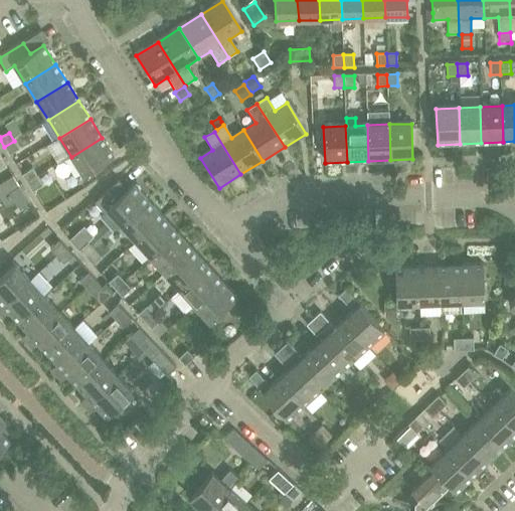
[(102,138),(71,157),(82,175),(114,156),(102,138)]
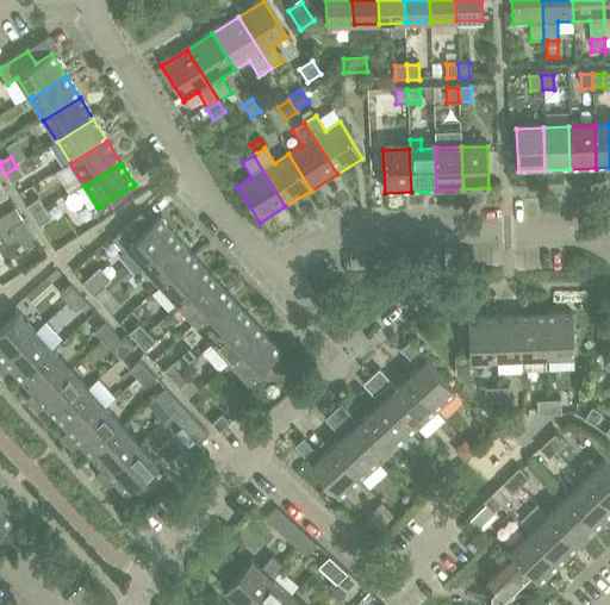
[(17,167),(5,174),(11,184),(23,176),(17,167)]
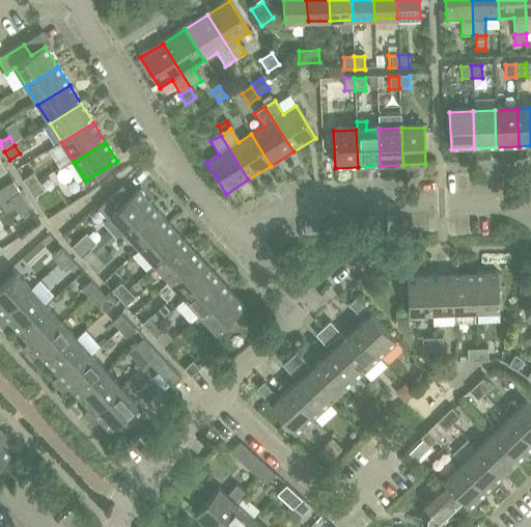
[(23,182),(28,190),(38,184),(33,174),(23,182)]
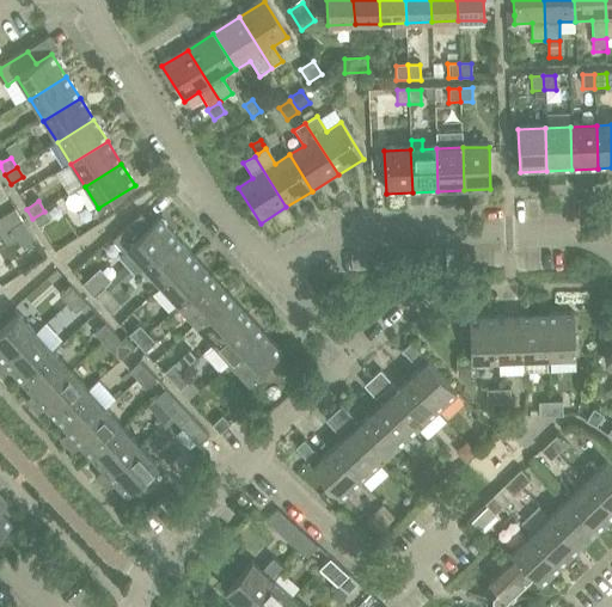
[(44,212),(32,219),(38,228),(50,221),(44,212)]
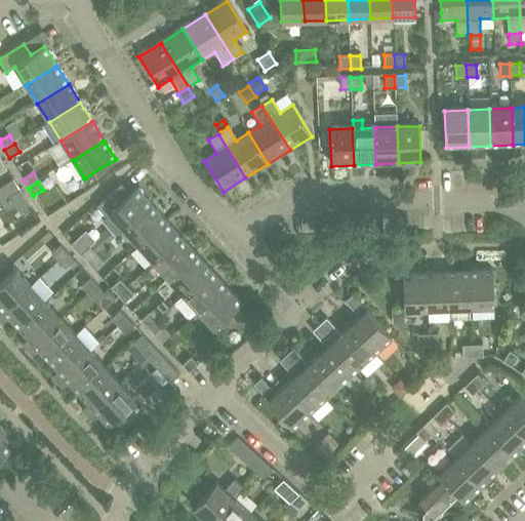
[(109,213),(124,231),(151,205),(135,189),(109,213)]
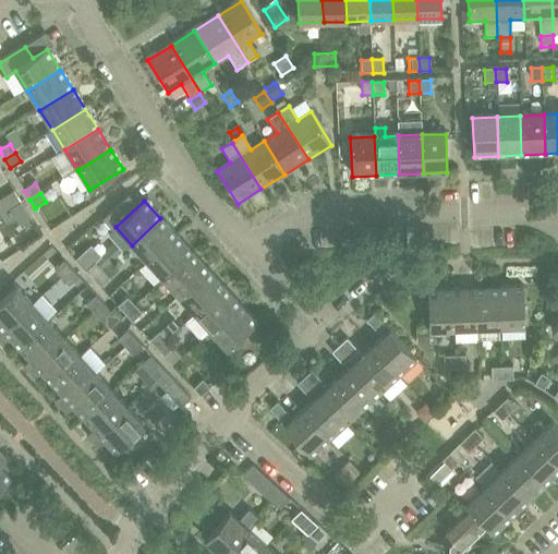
[(10,209),(15,219),(26,212),(21,203),(10,209)]
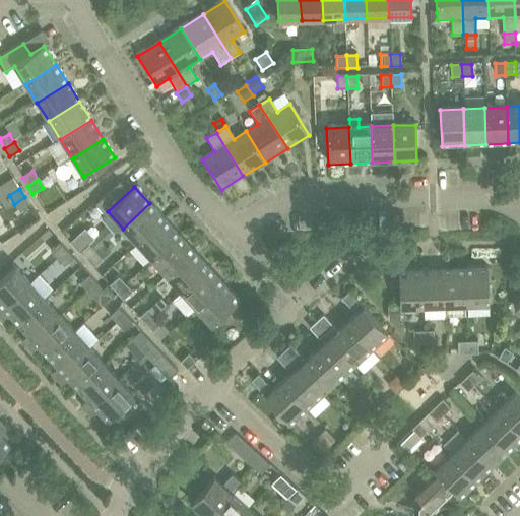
[(24,197),(14,204),(19,212),(29,206),(24,197)]
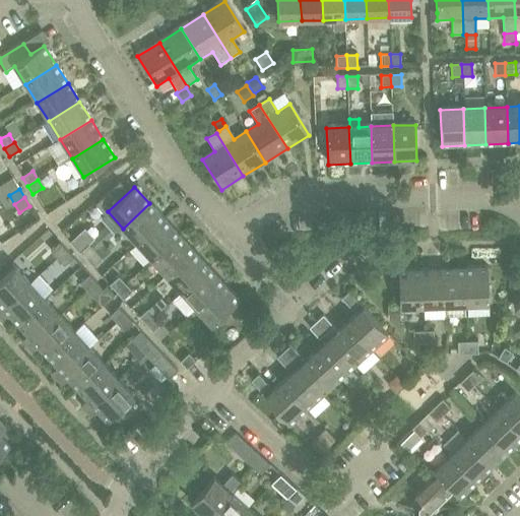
[(149,203),(123,229),(137,245),(164,219),(149,203)]
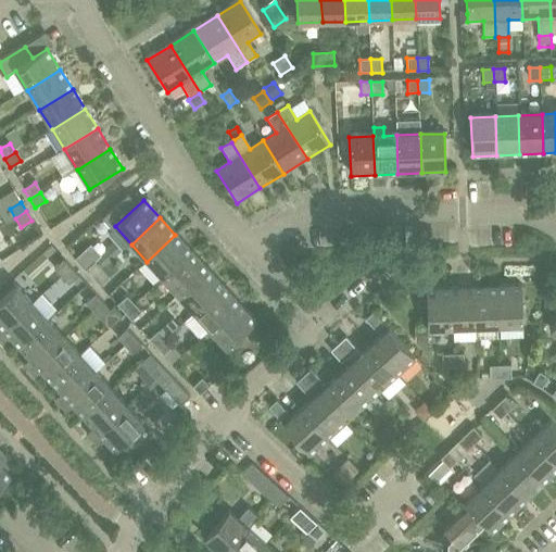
[(175,235),(147,262),(163,279),(191,252),(175,235)]
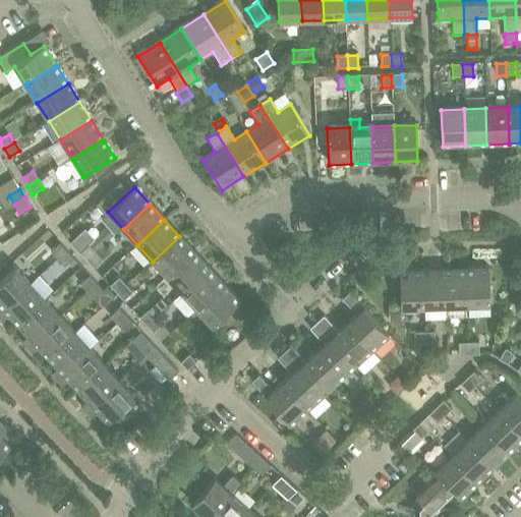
[(80,253),(87,262),(96,253),(96,252),(114,236),(108,229),(80,253)]
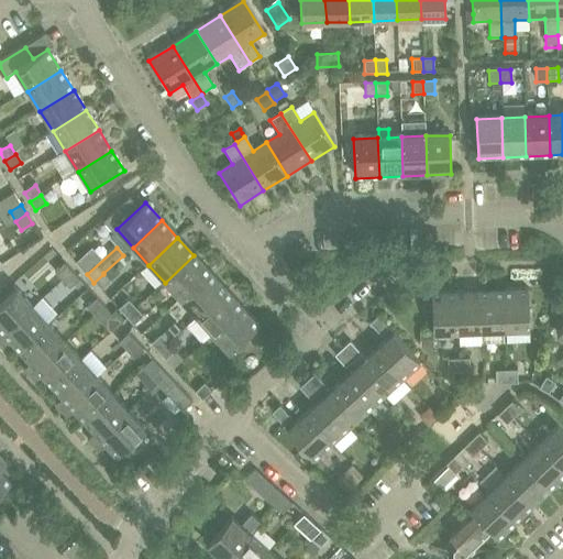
[(194,255),(165,283),(180,300),(210,273),(194,255)]
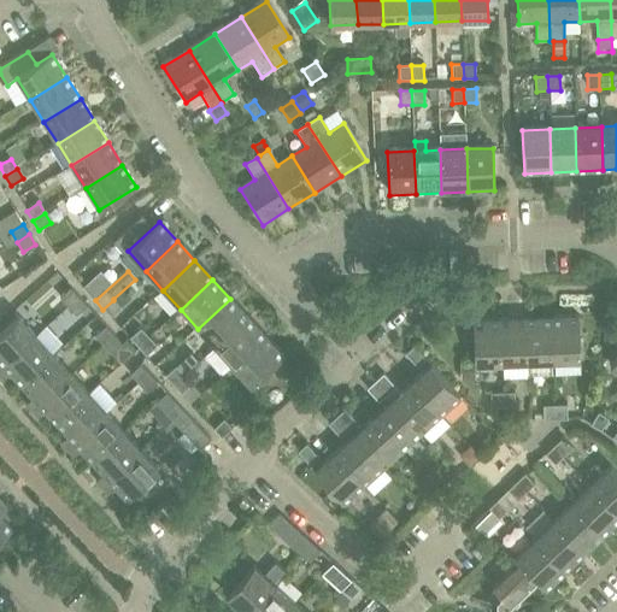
[(59,299),(68,309),(78,298),(70,289),(59,299)]
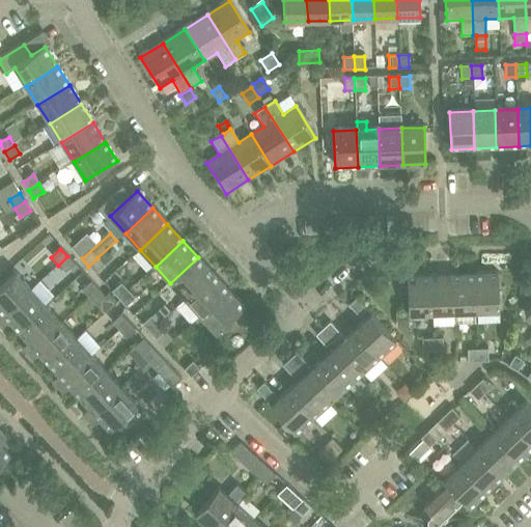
[(98,257),(98,258),(105,266),(113,258),(106,250),(98,257)]
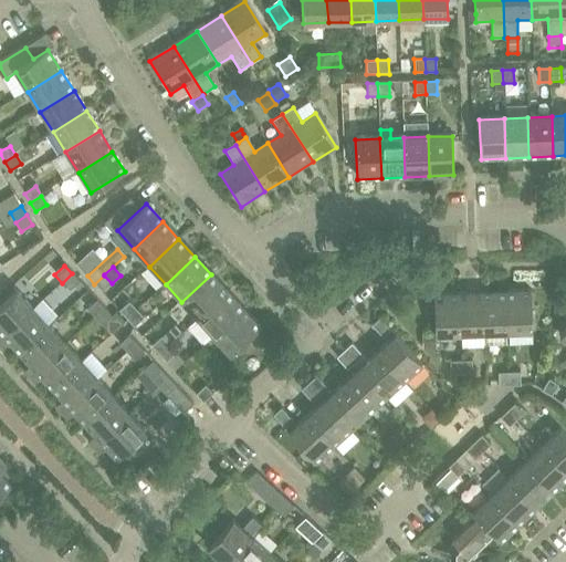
[(72,273),(62,283),(70,291),(80,282),(72,273)]
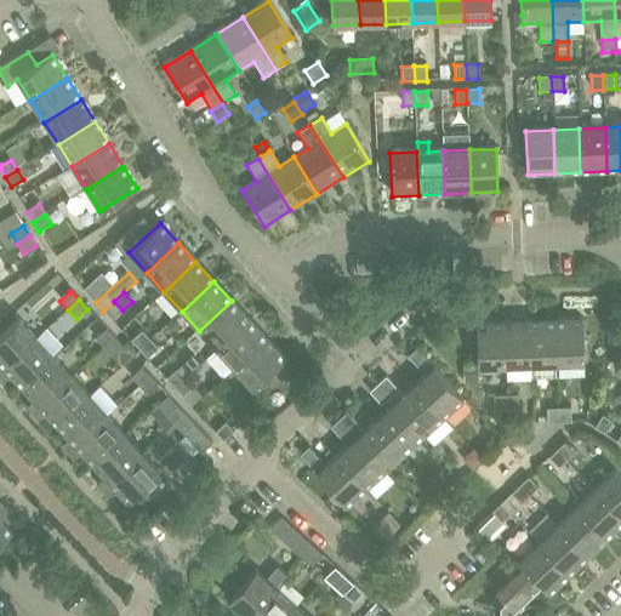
[(232,301),(199,331),(217,349),(249,320),(232,301)]
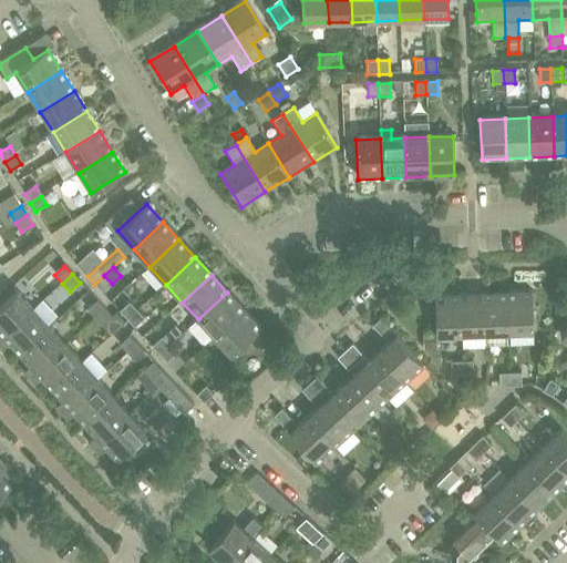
[(104,276),(94,285),(102,293),(112,284),(104,276)]
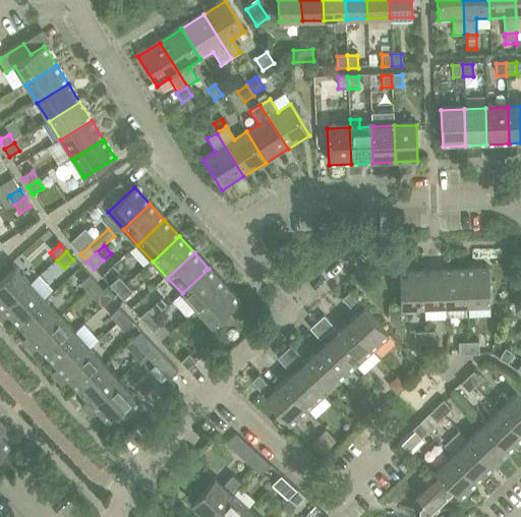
[(0,312),(30,285),(14,269),(0,281),(0,312)]
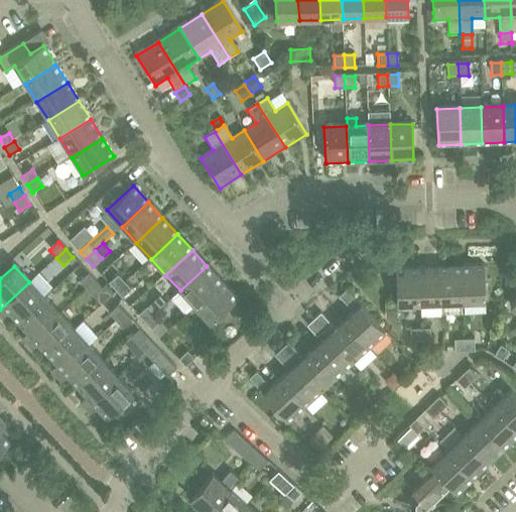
[(207,266),(180,290),(196,306),(222,282),(207,266)]
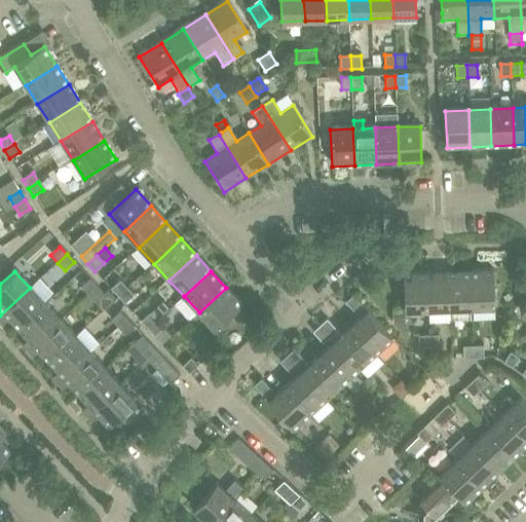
[(493,271),(471,272),(472,309),(494,308),(493,271)]
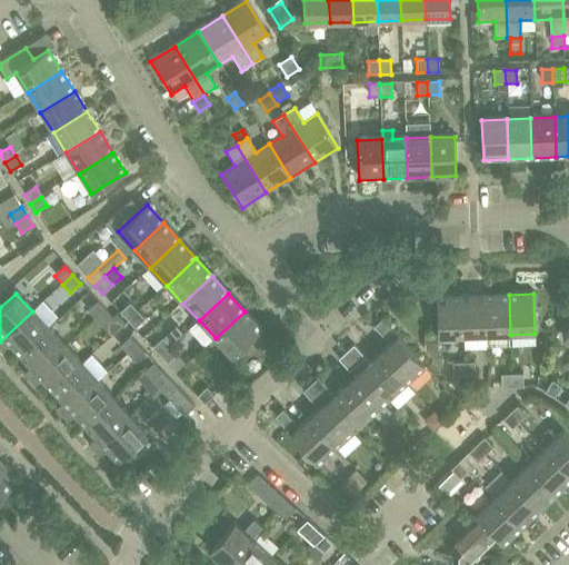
[(509,295),(485,296),(487,335),(510,335),(509,295)]
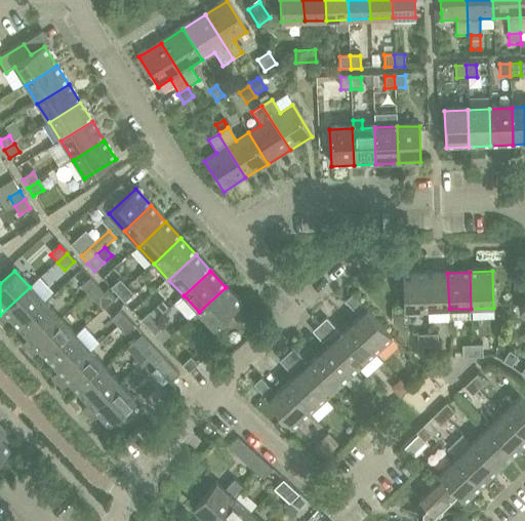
[(427,310),(426,273),(402,274),(403,311),(404,311),(427,310)]
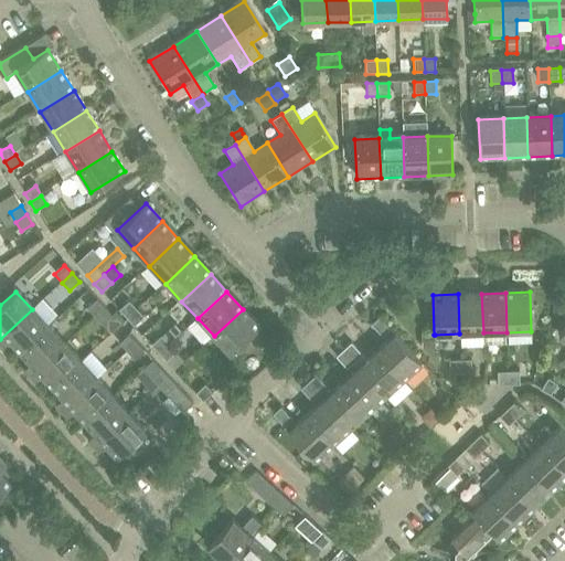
[(481,294),(458,294),(459,334),(483,332),(481,294)]
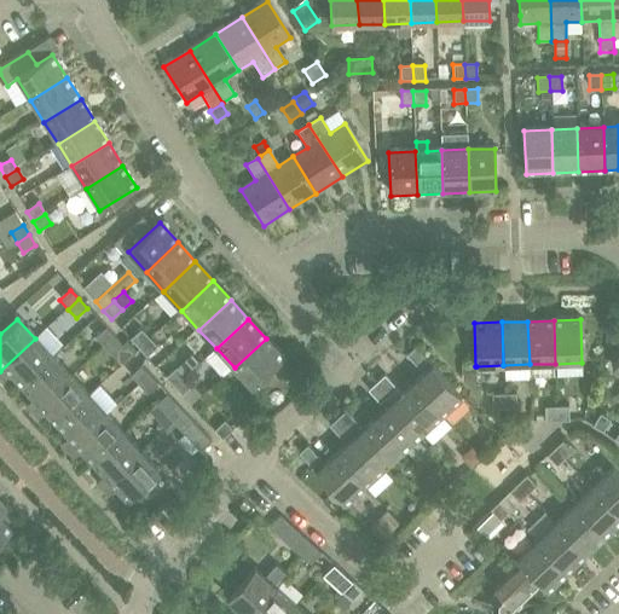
[(96,339),(103,347),(114,337),(106,329),(96,339)]
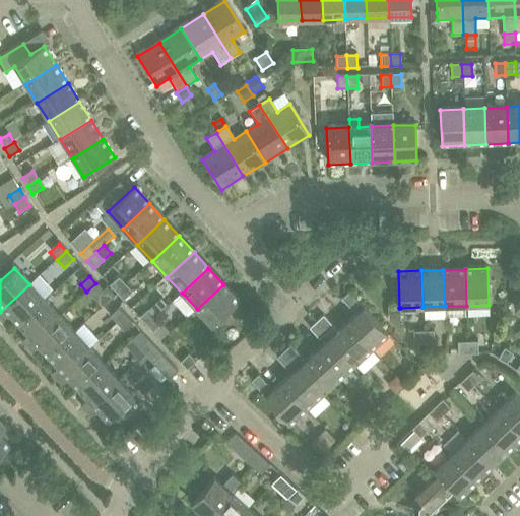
[(110,285),(117,294),(126,285),(119,277),(110,285)]
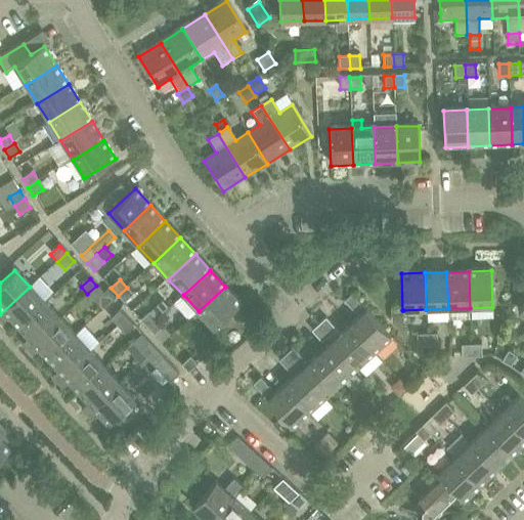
[(96,286),(87,294),(94,301),(103,293),(96,286)]
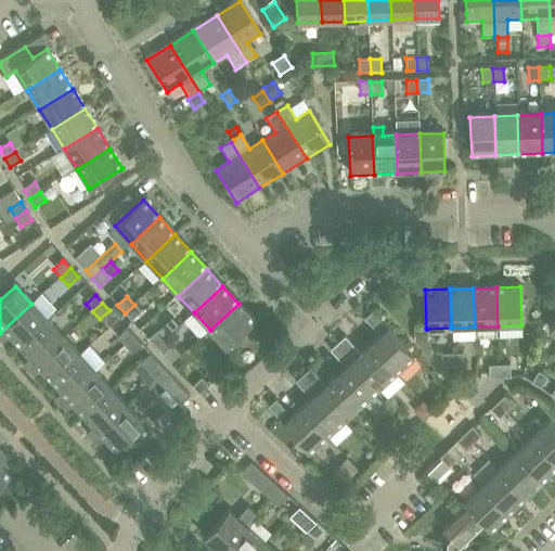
[(31,304),(0,333),(0,340),(2,343),(9,336),(20,347),(48,321),(31,304)]
